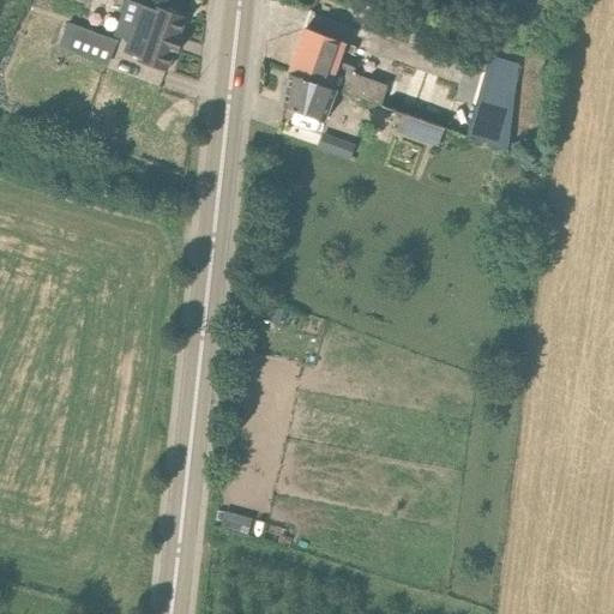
[(157,10),(128,0),(126,0),(114,35),(128,41),(125,53),(140,58),(139,61),(167,71),(174,50),(179,53),(184,38),(179,37),(186,17),(158,7),(157,10)]
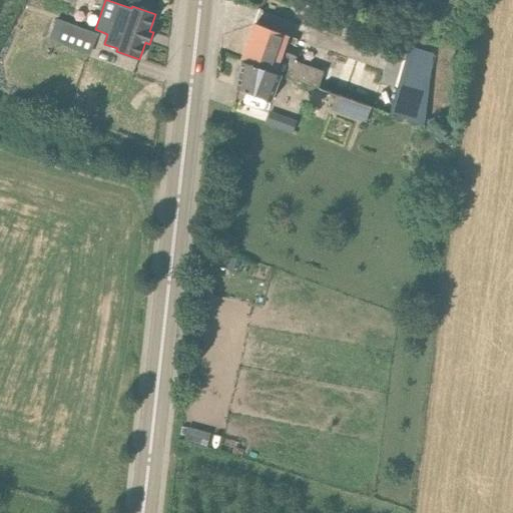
[(90,55),(98,34),(56,18),(48,39),(90,55)]
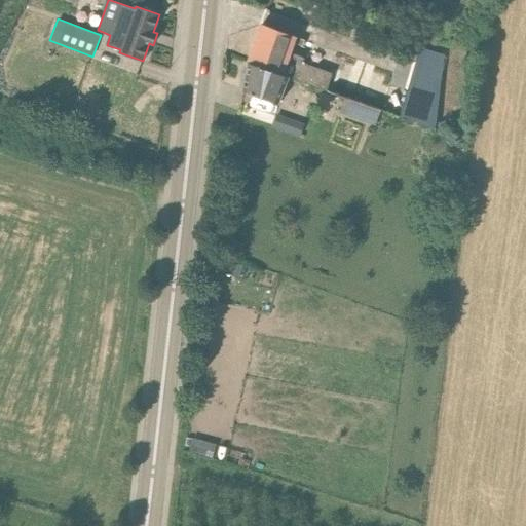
[(298,37),(282,32),(262,25),(249,63),(248,63),(289,78),(289,77),(326,90),(332,73),(301,62),(304,58),(293,52),(298,37)]
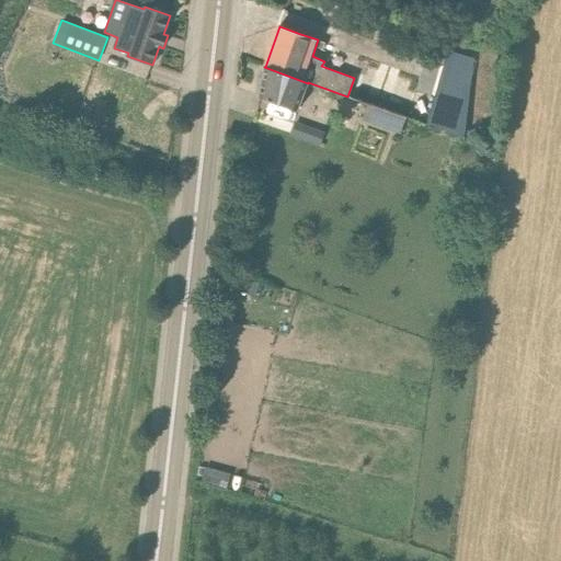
[(465,138),(472,65),(446,55),(426,125),(465,138)]
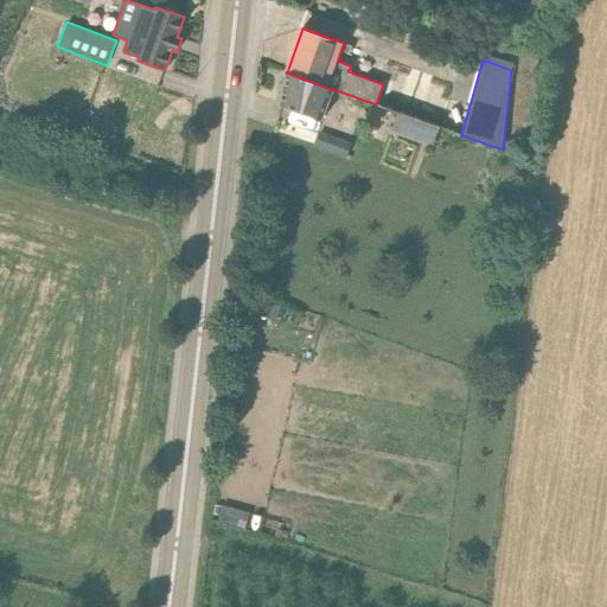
[(286,75),(282,96),(281,102),(280,103),(281,103),(280,104),(323,120),(331,97),(333,90),(286,72),(286,74),(286,75)]
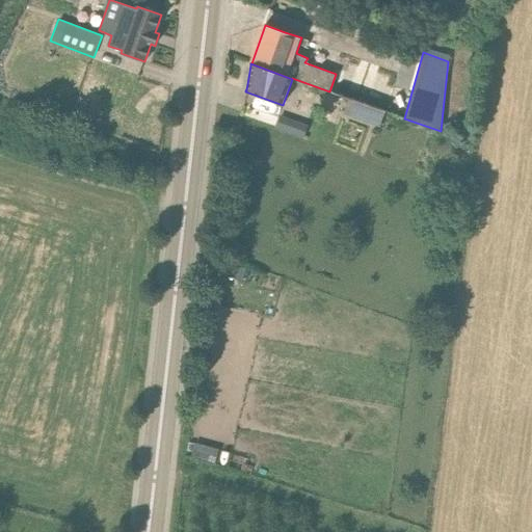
[(349,99),(343,114),(379,127),(386,111),(349,99)]
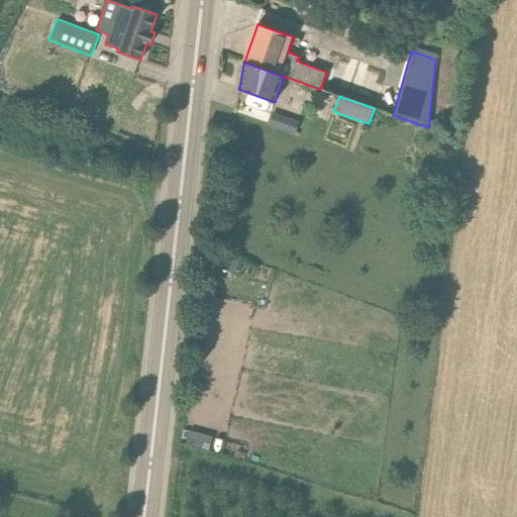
[(295,134),(300,122),(272,112),(267,124),(295,134)]
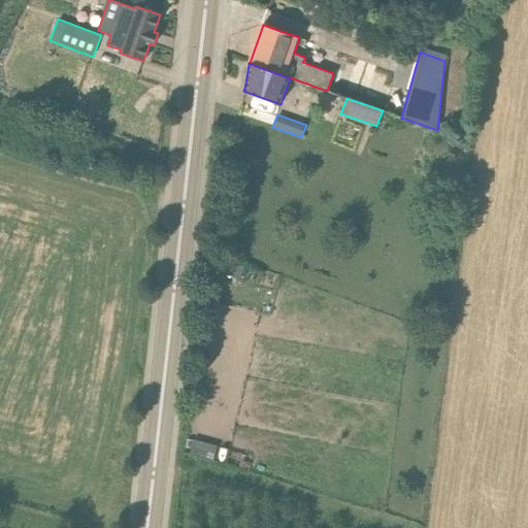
[(436,130),(444,133),(447,125),(439,123),(436,130)]
